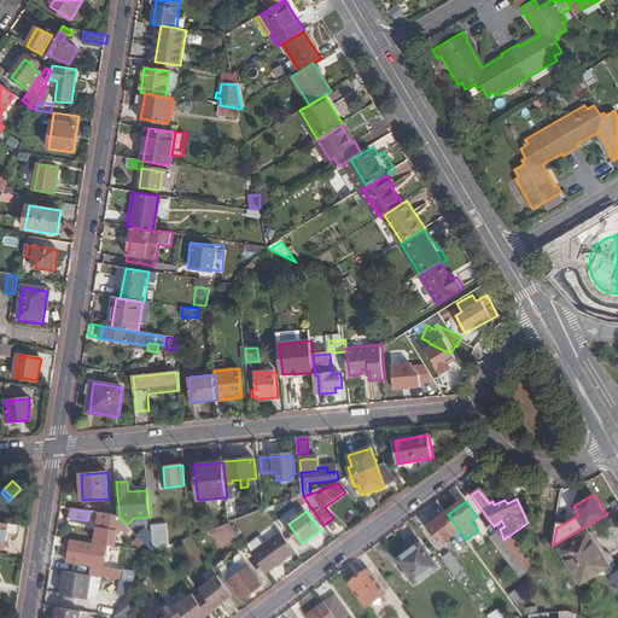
[(126,534),(132,529),(127,524),(120,517),(100,513),(98,530),(100,530),(98,544),(109,546),(115,547),(117,532),(126,534)]
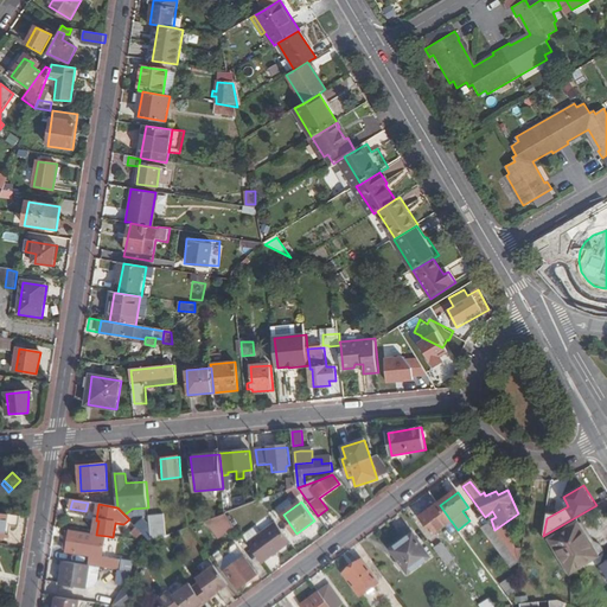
[(434,535),(452,522),(451,521),(440,505),(422,517),(434,535)]
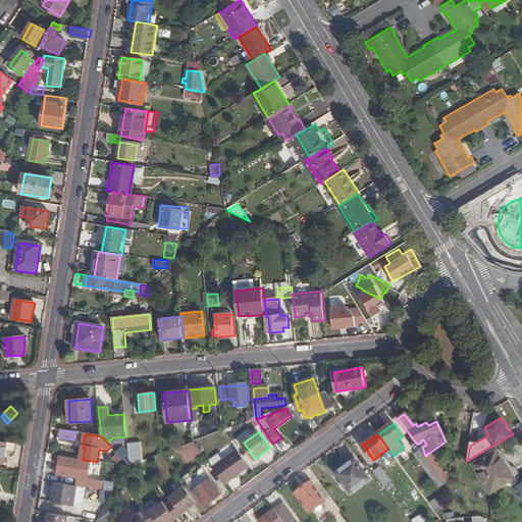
[(5,463),(6,453),(10,453),(16,454),(18,445),(8,442),(0,441),(0,462),(4,463),(5,463)]
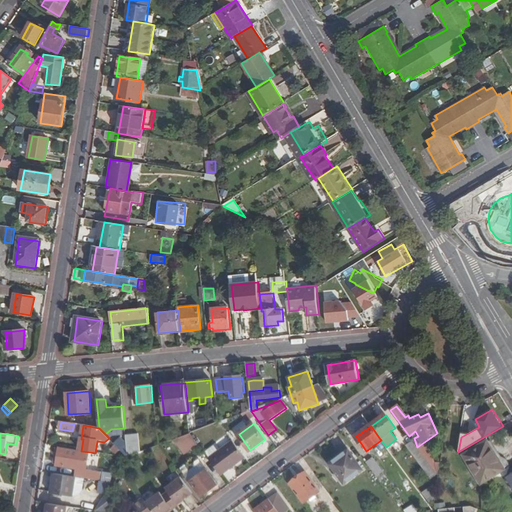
[(185,454),(198,445),(190,434),(175,440),(185,454)]
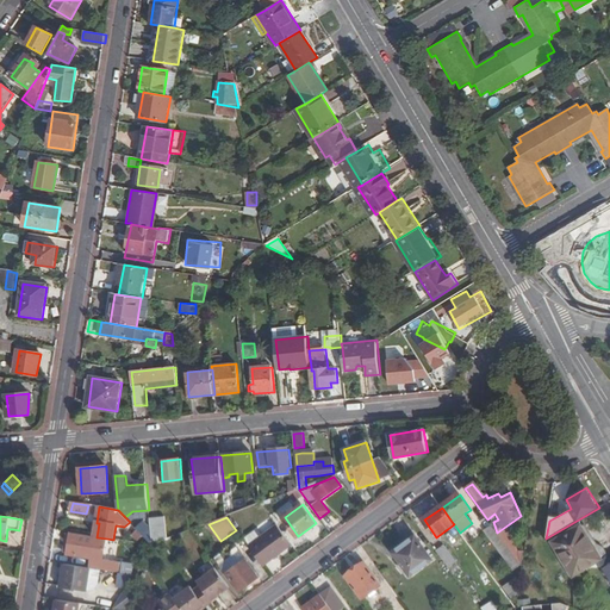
[(134,524),(139,539),(151,534),(147,520),(134,524)]
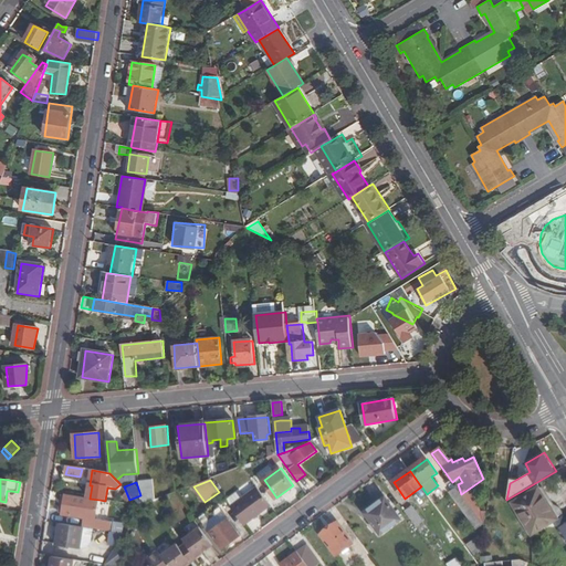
[(257,515),(270,505),(258,488),(231,509),(244,526),(258,517),(257,515)]
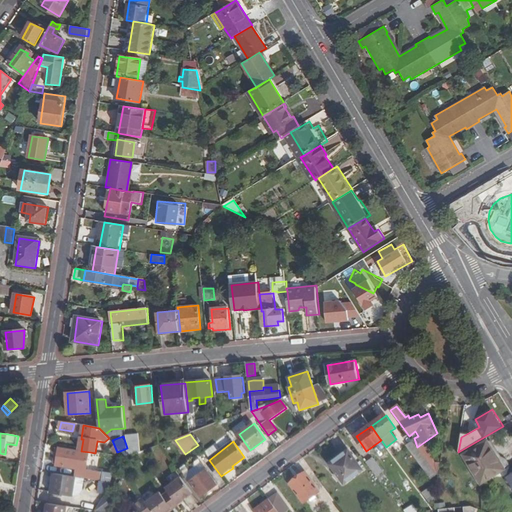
[(504,468),(487,442),(465,454),(480,481),(504,468)]
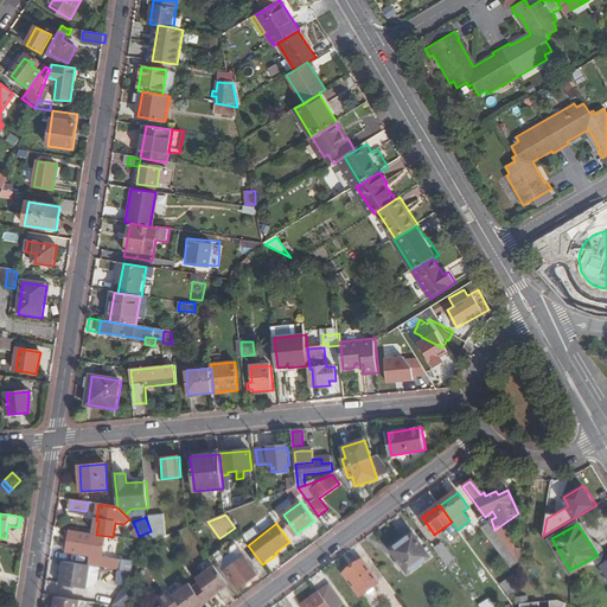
[(199,540),(191,528),(187,529),(197,541),(199,540)]
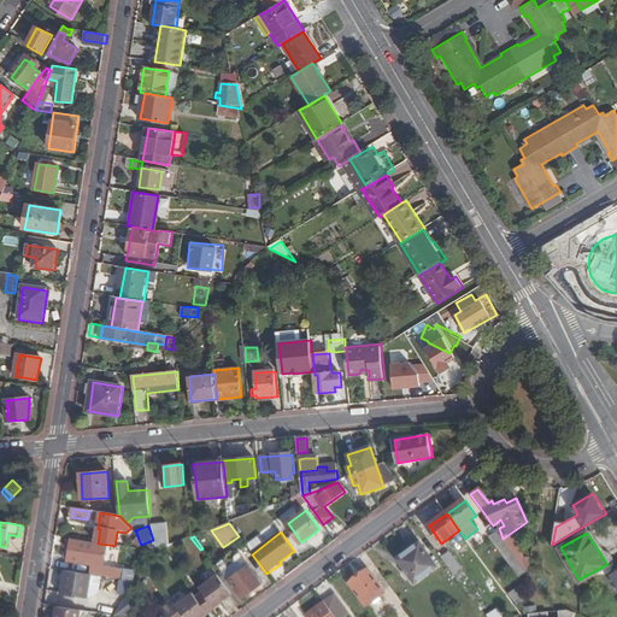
[(93,565),(92,575),(93,576),(122,580),(123,569),(105,566),(109,545),(98,544),(71,539),(68,562),(93,565)]
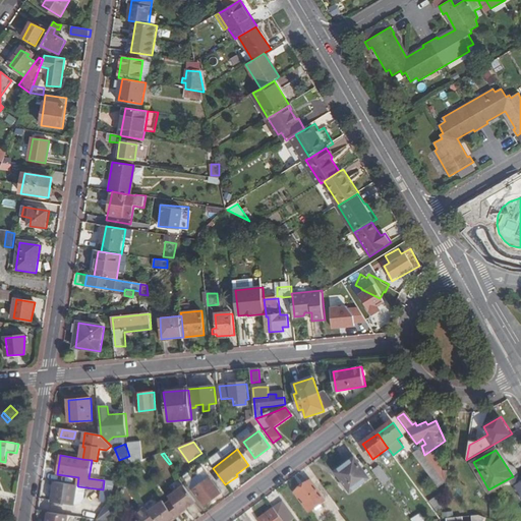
[(347,464),(336,472),(351,493),(370,478),(355,458),(347,464)]
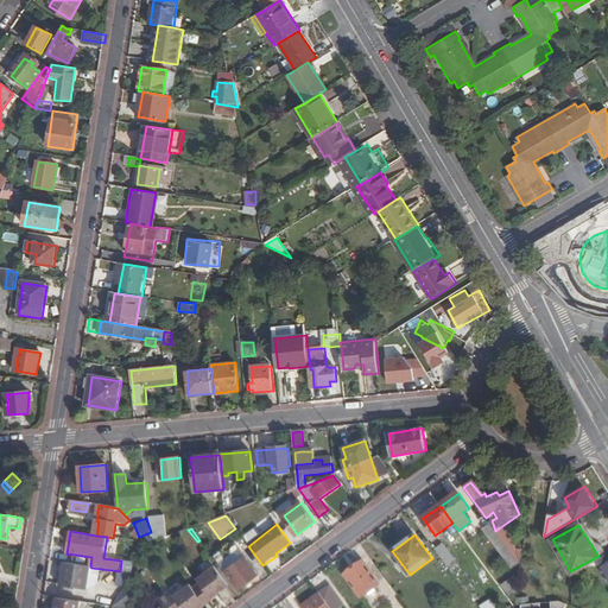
[(392,550),(392,551),(405,542),(405,540),(392,550)]
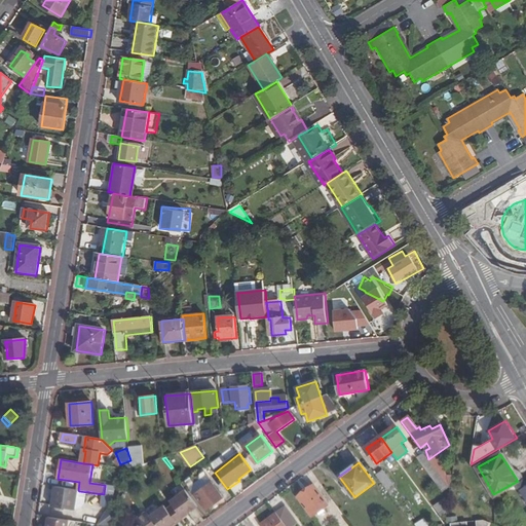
[(239,481),(252,472),(251,470),(238,479),(239,481)]
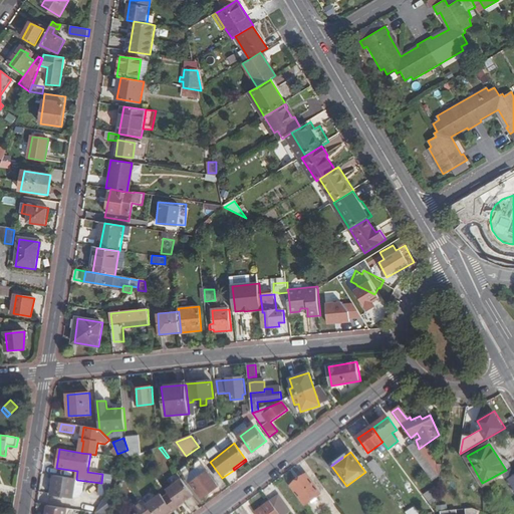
[(375,463),(369,467),(378,480),(386,475),(375,463)]
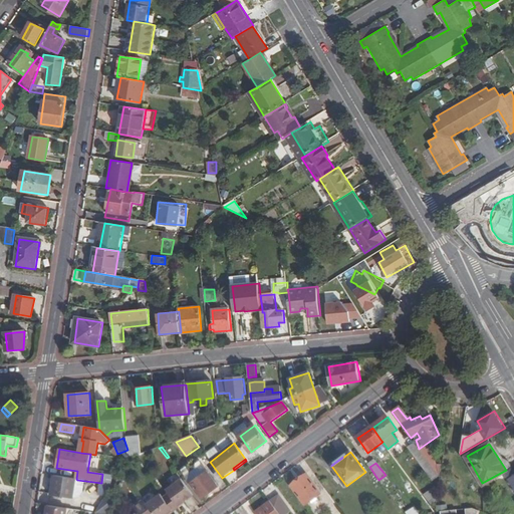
[(207,471),(190,483),(201,498),(218,486),(207,471)]
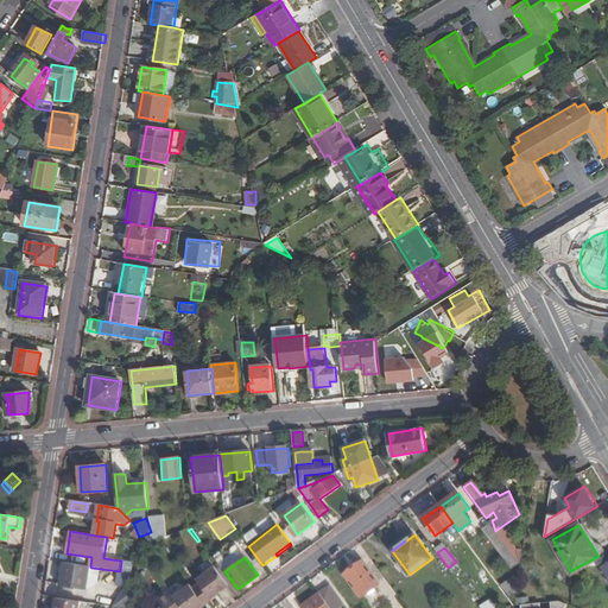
[(363,562),(346,575),(362,596),(380,584),(363,562)]
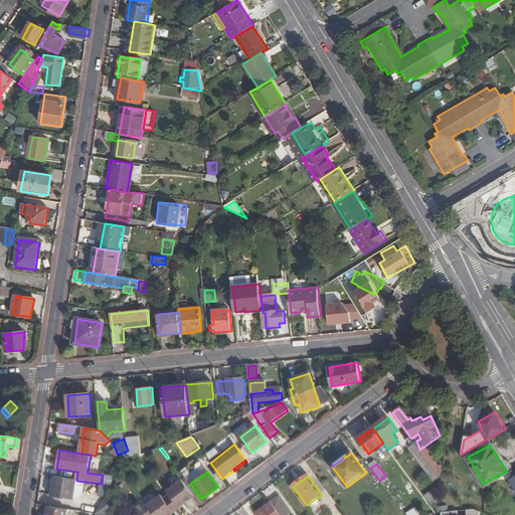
[(390,482),(386,476),(379,481),(383,486),(390,482)]
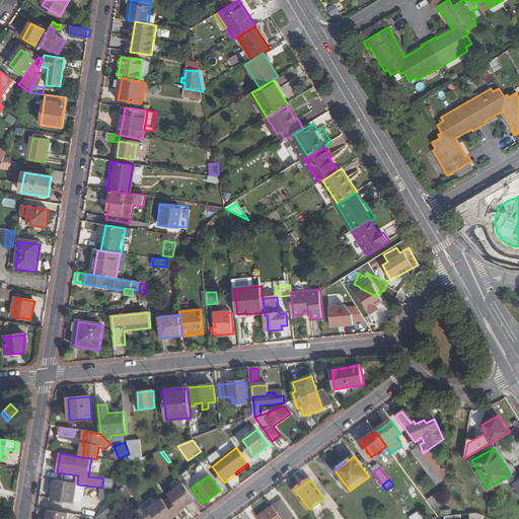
[(75,504),(78,485),(77,484),(56,480),(53,501),(75,504)]
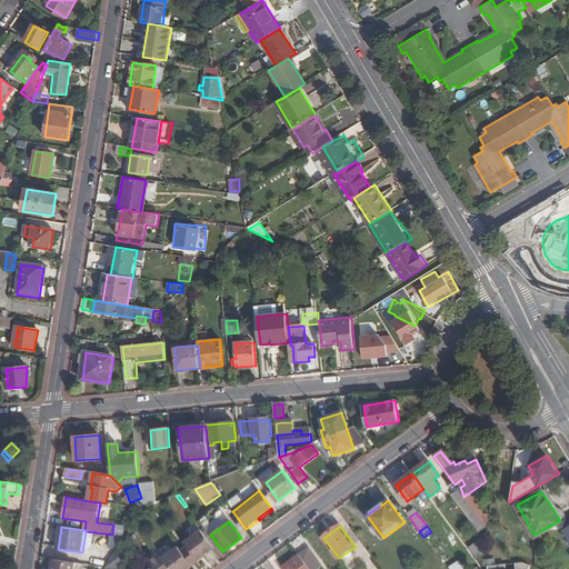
[(198,560),(215,549),(200,529),(185,541),(188,546),(198,560)]
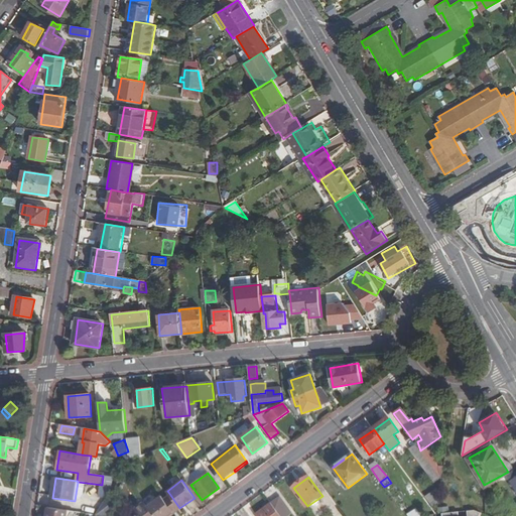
[(432,494),(427,498),(433,507),(435,506),(436,500),(432,494)]
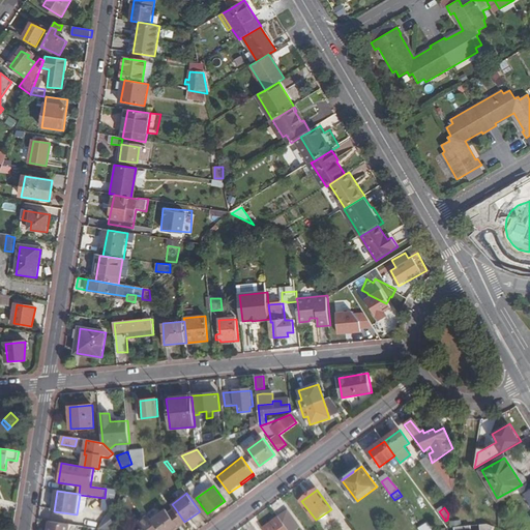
[(166,508),(150,520),(157,529),(173,529),(179,527),(169,512),(166,508)]
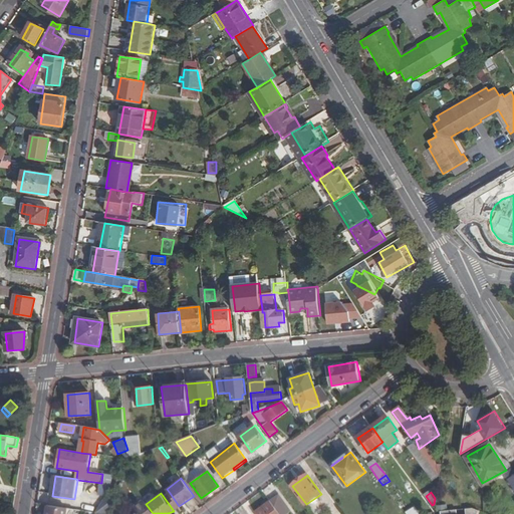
[(170,493),(164,497),(174,511),(179,506),(170,493)]
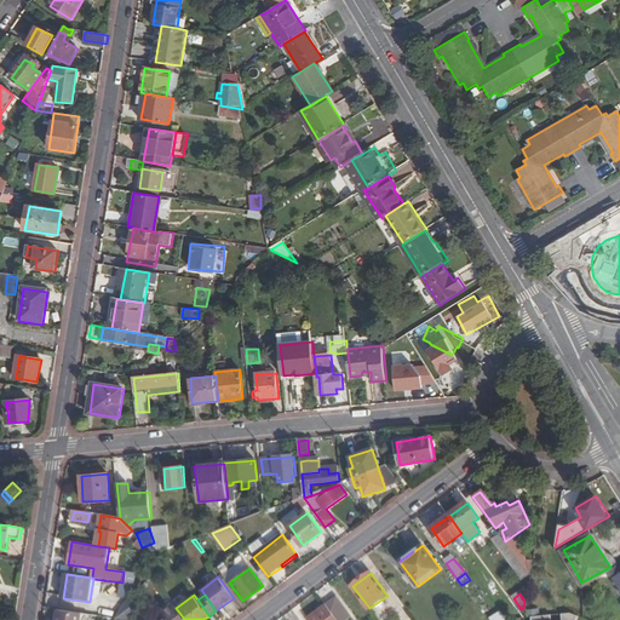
[(337,598),(327,606),(338,619),(345,619),(350,616),(337,598)]
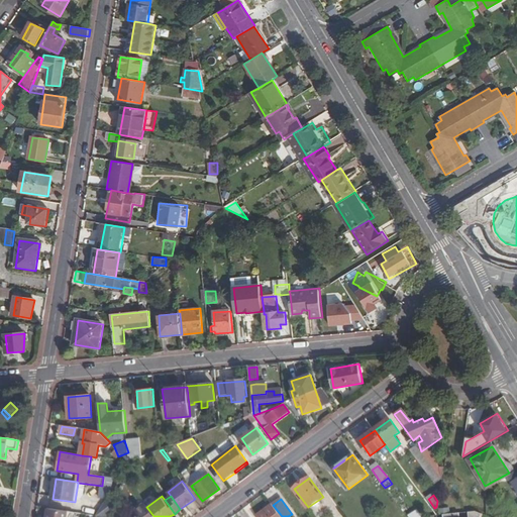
[(107,516),(112,514),(104,503),(96,516),(95,516),(107,516)]
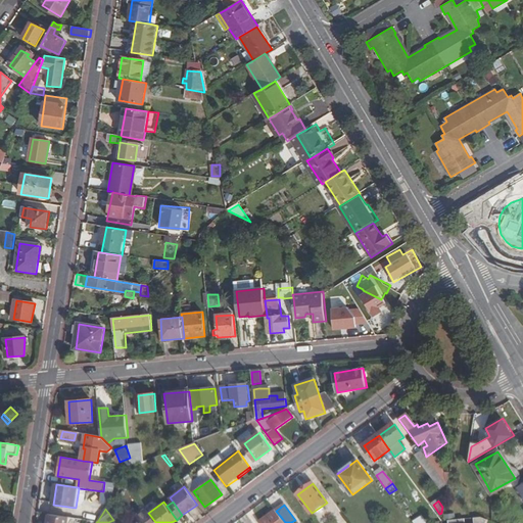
[(155,522),(148,513),(146,509),(135,517),(138,522),(155,522)]
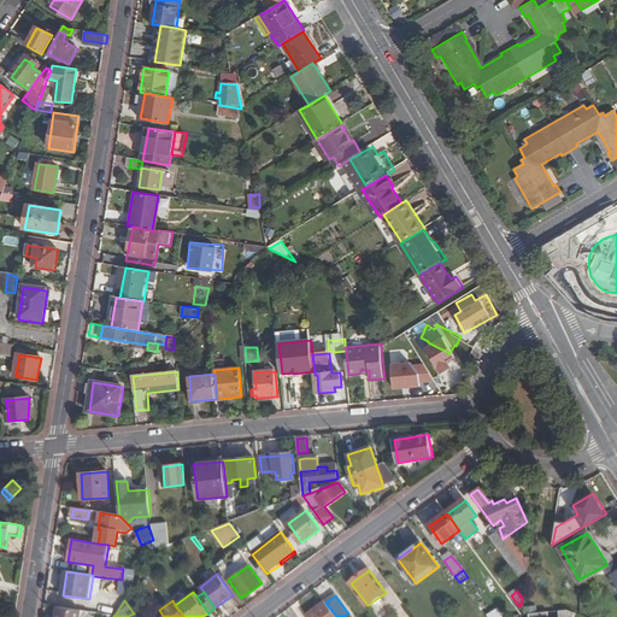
[(307,616),(336,616),(325,603),(307,616)]
